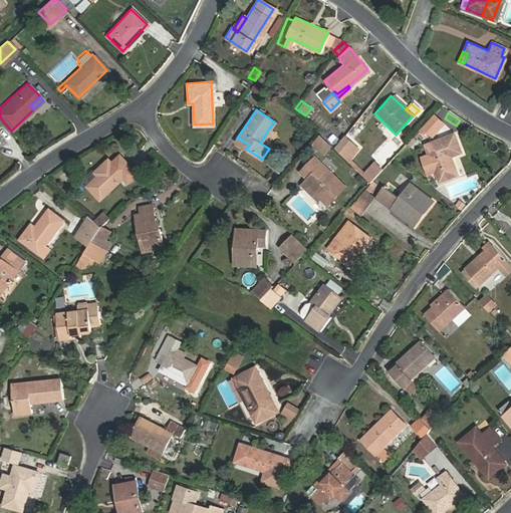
[(431,114),(420,125),(429,134),(440,122),(431,114)]
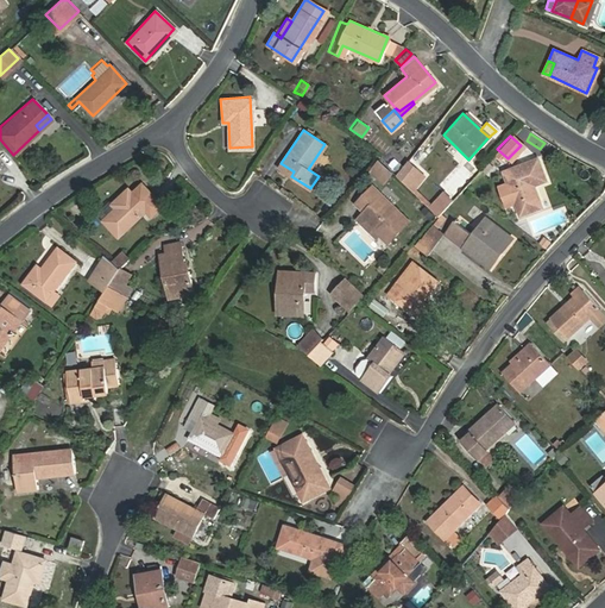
[(379,156),(370,167),(383,179),(394,168),(379,156)]
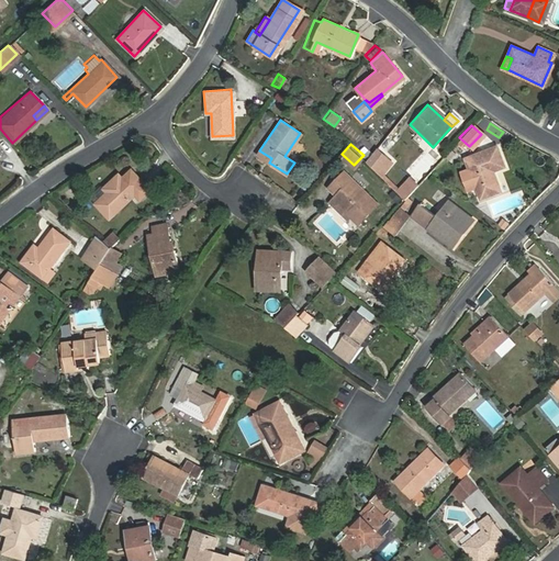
[(389,156),(377,144),(366,157),(376,168),(389,156)]
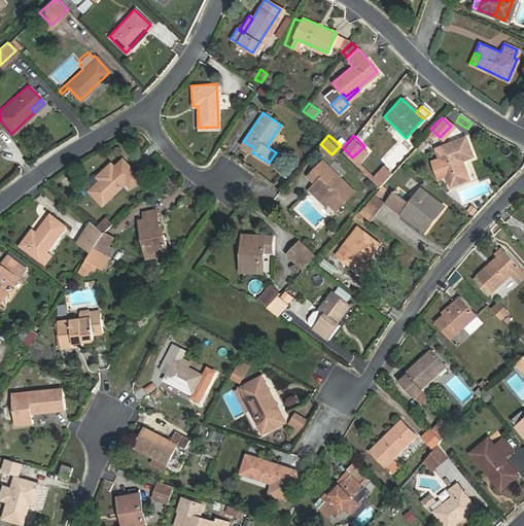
[(463,135),(433,146),(438,156),(444,174),(448,184),(467,177),(460,159),(470,154),(463,135)]
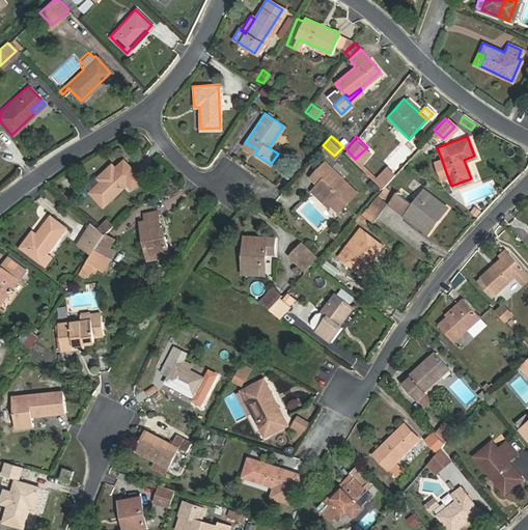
[(243,146),(254,154),(256,149),(245,142),(243,146)]
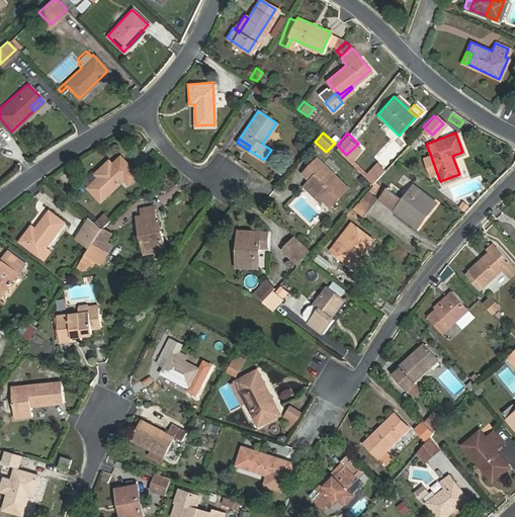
[(346,155),(350,159),(362,148),(358,144),(346,155)]
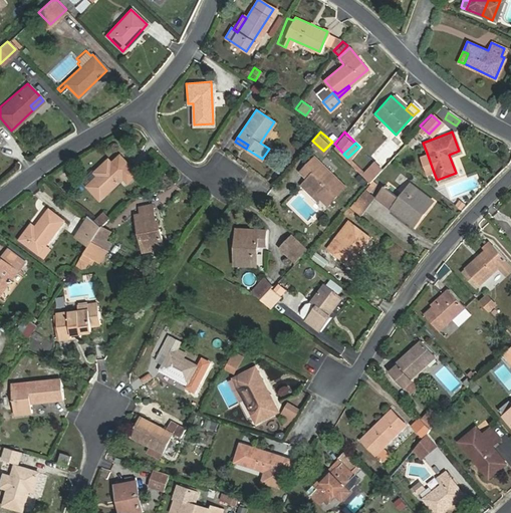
[(403,145),(394,157),(402,164),(412,152),(403,145)]
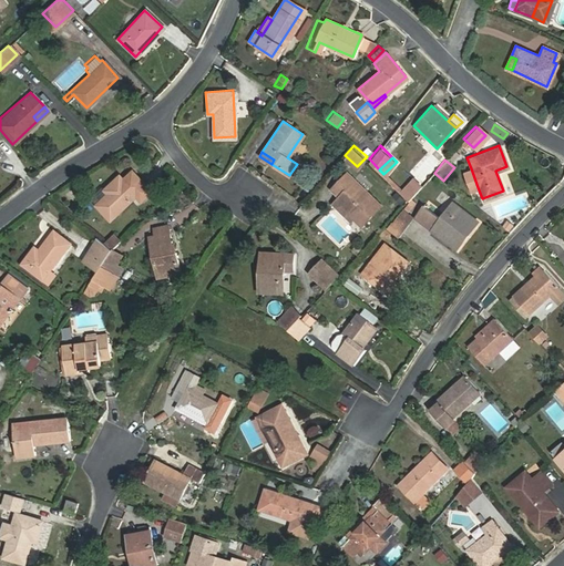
[(471,168),(462,171),(469,189),(478,187),(471,168)]
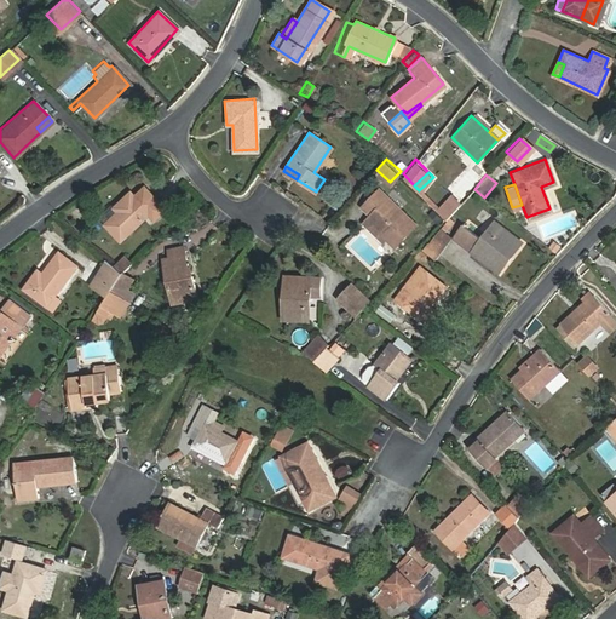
[(162,207),(143,185),(132,195),(128,190),(113,206),(116,211),(103,223),(120,239),(148,213),(151,217),(162,207)]
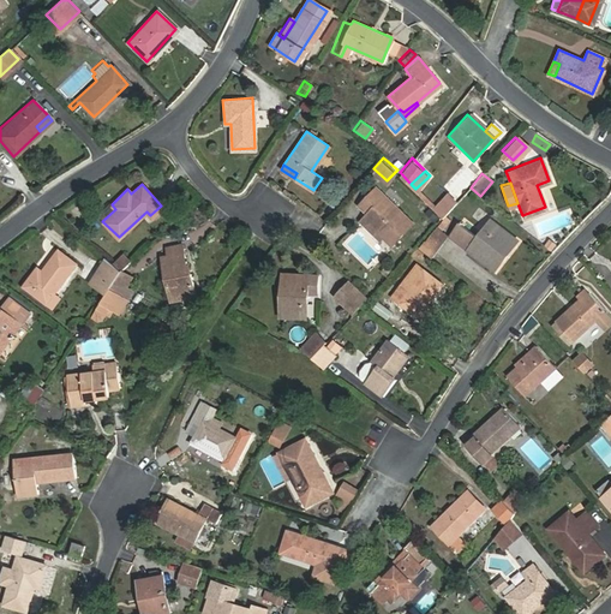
[(365,213),(361,215),(382,237),(388,245),(411,224),(375,186),(357,203),(365,213)]
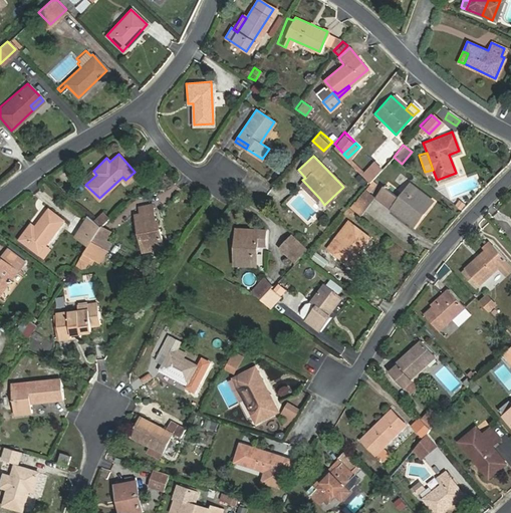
[(379,169),(373,164),(363,175),(368,181),(379,169)]
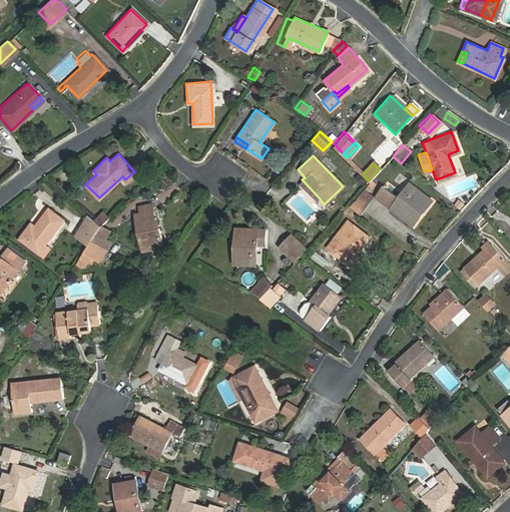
[(319,197),(302,179),(298,183),(314,201),(319,197)]
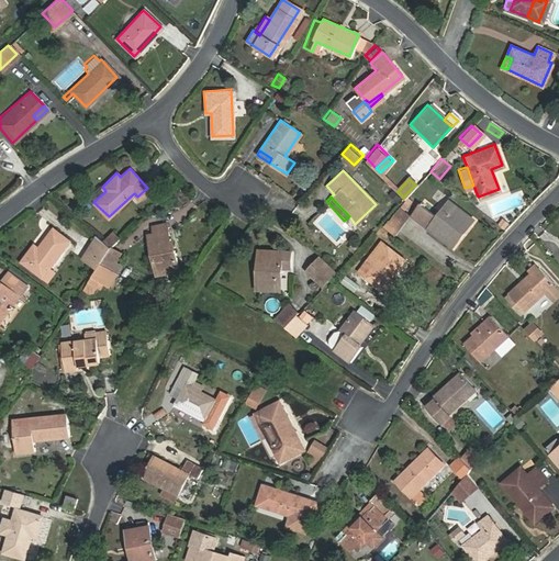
[(451,248),(462,234),(457,229),(468,215),(447,199),(434,215),(418,204),(410,216),(451,248)]
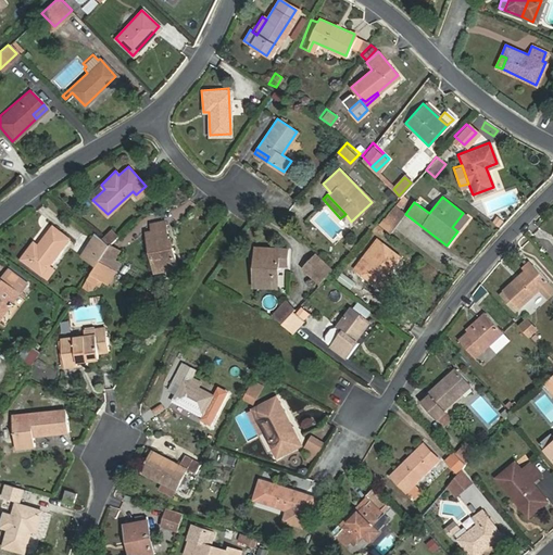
[(402,211),(391,202),(373,223),(384,230),(402,211)]
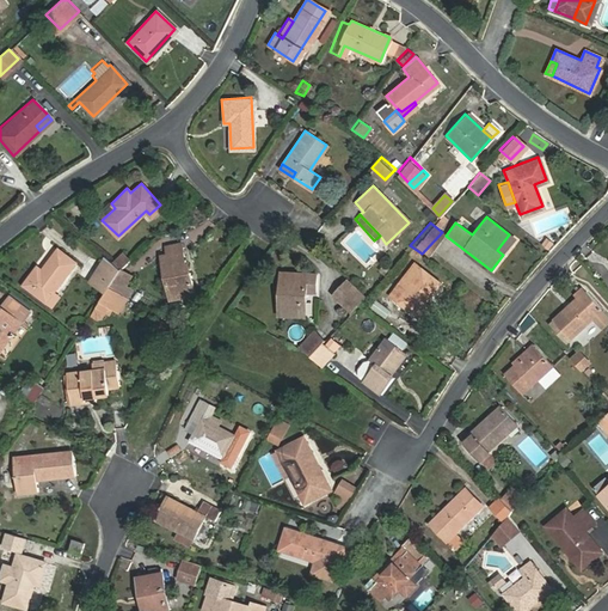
[(497,250),(503,255),(515,239),(509,234),(497,250)]
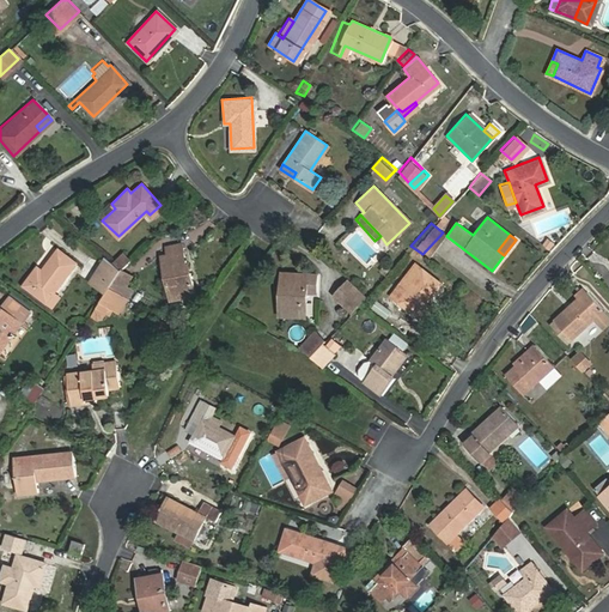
[(186,273),(184,262),(181,242),(163,246),(164,255),(160,256),(170,302),(195,296),(192,273),(186,273)]
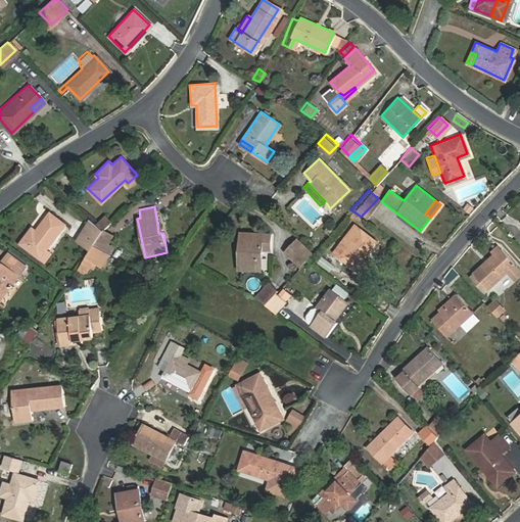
[(38,256),(63,224),(49,211),(34,231),(30,227),(19,241),(38,256)]
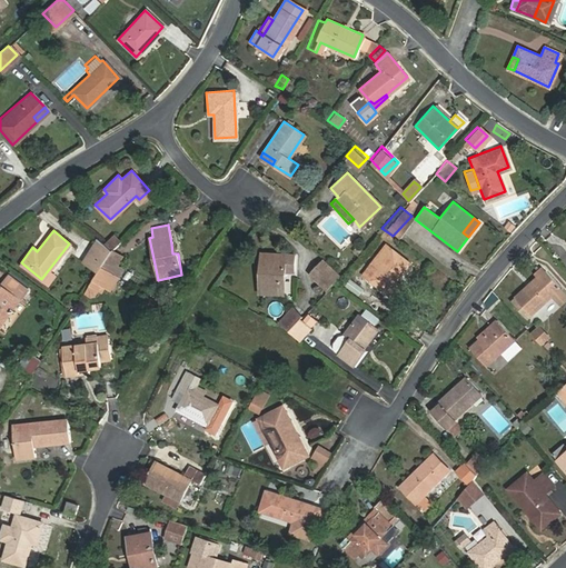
[(111,247),(119,239),(112,232),(103,240),(111,247)]
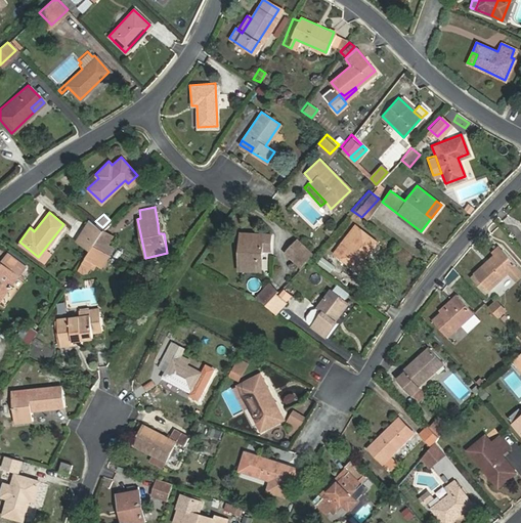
[(95,221),(90,217),(78,237),(90,246),(92,244),(101,229),(102,227),(95,221)]
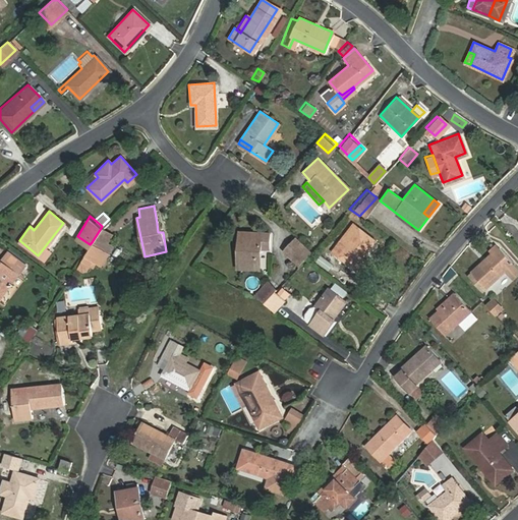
[(373,239),(357,226),(347,240),(341,236),(331,249),(360,272),(367,262),(361,256),(373,239)]
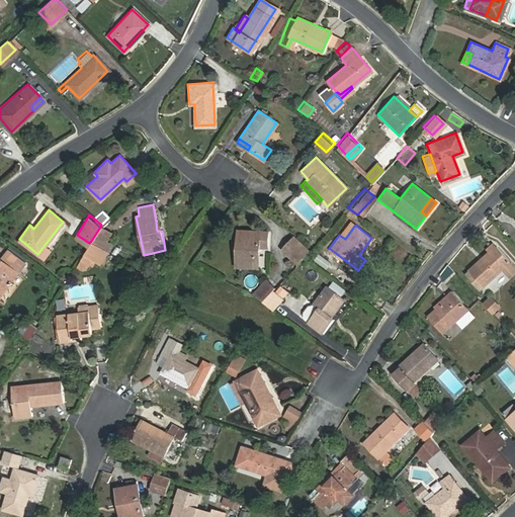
[(110,232),(100,227),(91,241),(106,250),(108,244),(105,242),(110,232)]
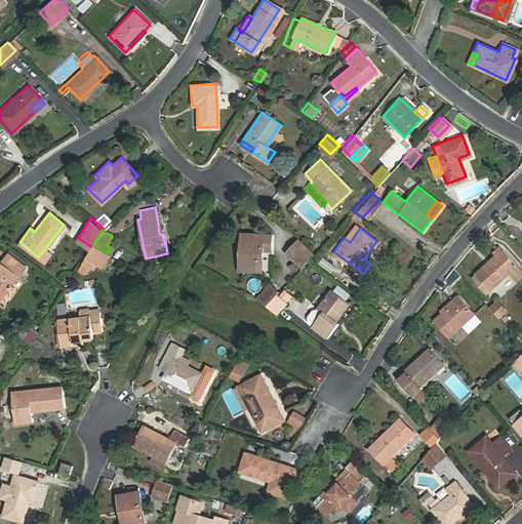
[(243,249),(241,271),(262,272),(263,249),(271,249),(272,234),(239,232),(238,249),(243,249)]
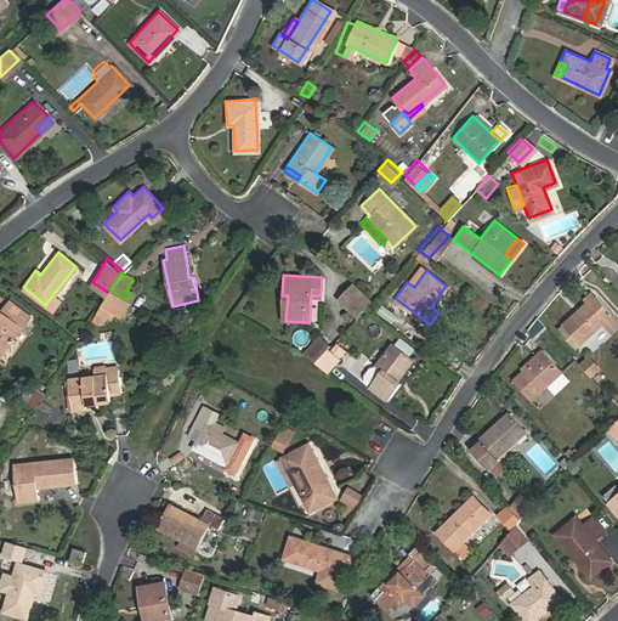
[(364,299),(349,283),(335,299),(352,314),(364,299)]
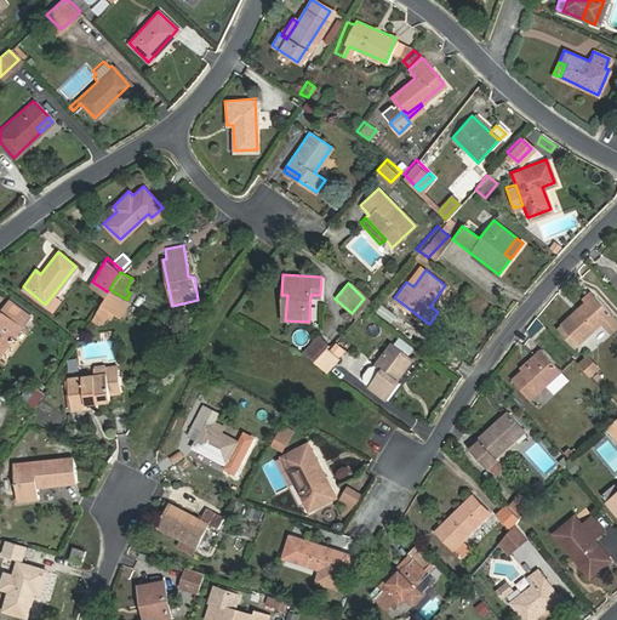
[(104,314),(109,318),(113,312),(119,316),(129,301),(127,300),(109,289),(107,291),(96,308),(104,314)]
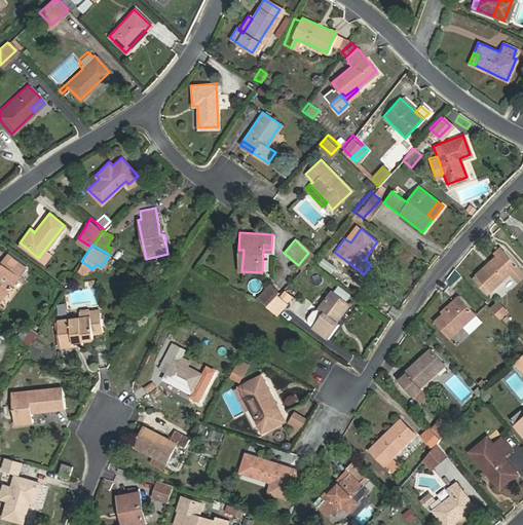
[(522,276),(522,270),(502,248),(469,278),(485,297),(510,274),(517,282),(522,276)]
